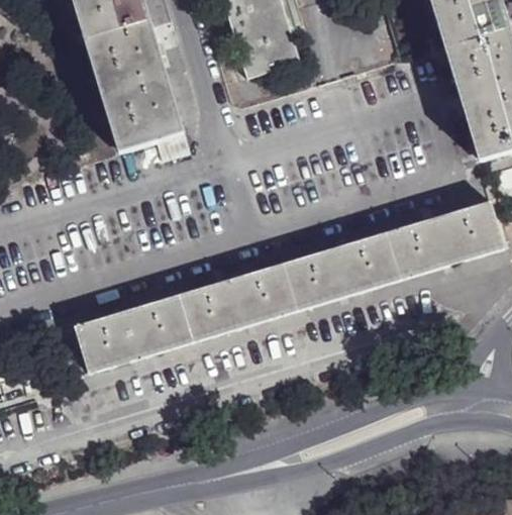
[(73,0),(119,152),(181,133),(140,0),(73,0)]
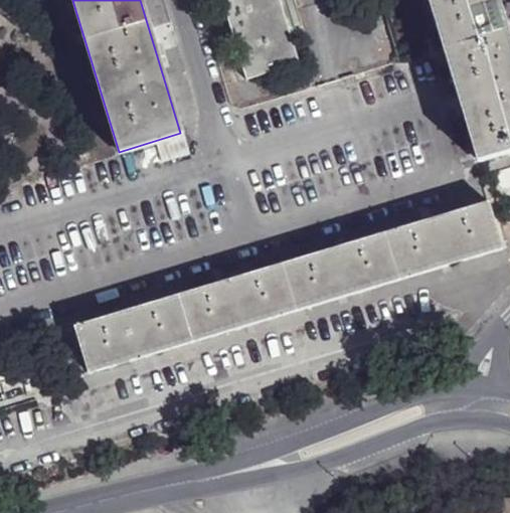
[(220,0),(243,77),(296,61),(277,0),(220,0)]
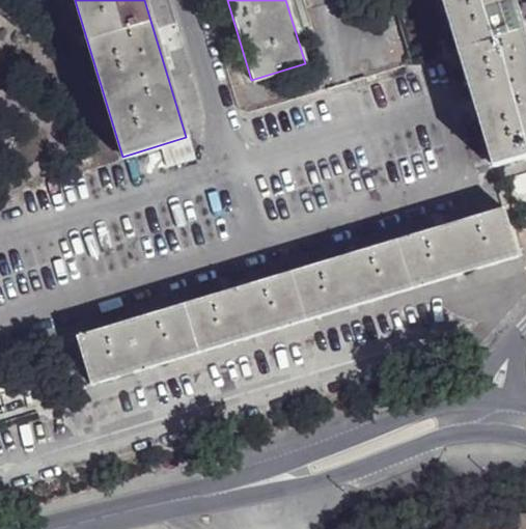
[(525,49),(511,0),(441,0),(491,163),(525,152),(525,49)]
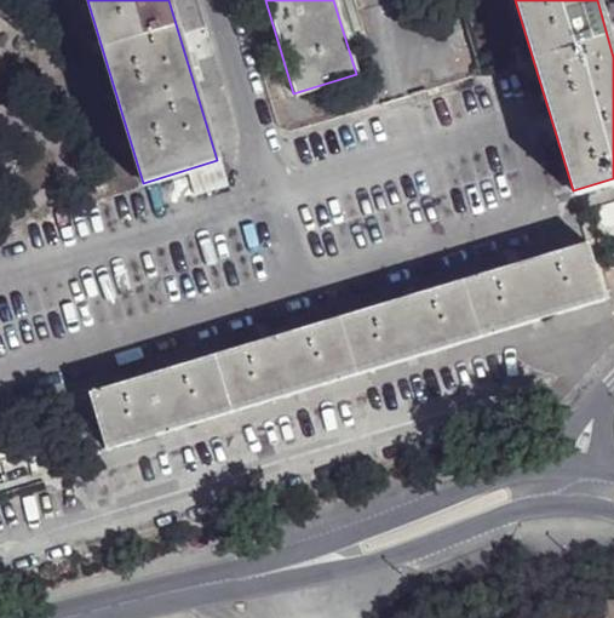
[(459,279),(475,335),(600,298),(583,242),(459,279)]
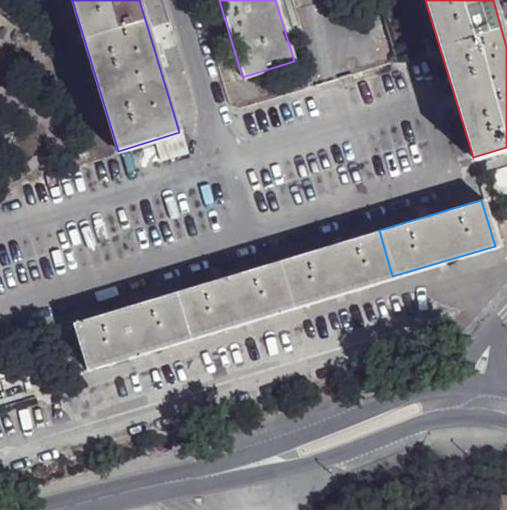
[(276,261),(290,307),(392,276),(379,230),(276,261)]
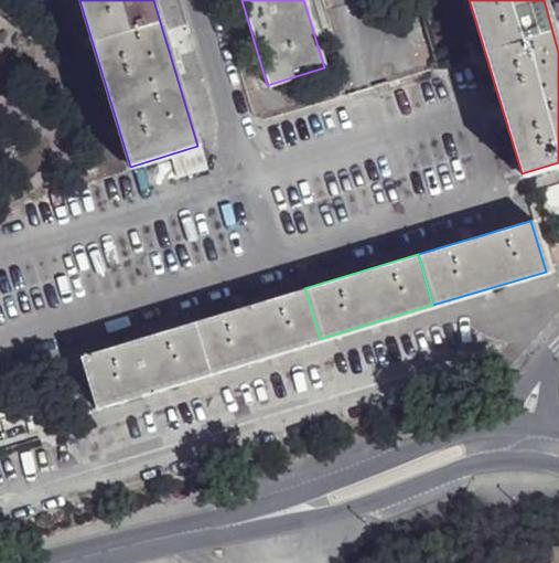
[(191,321),(206,373),(320,339),(304,288),(191,321)]
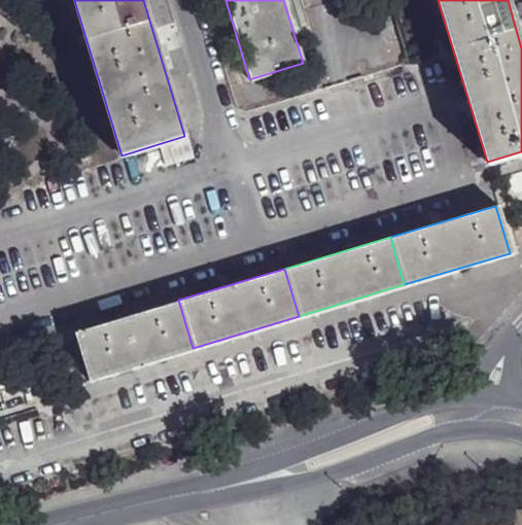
[(73,331),(87,379),(193,348),(178,300),(73,331)]
